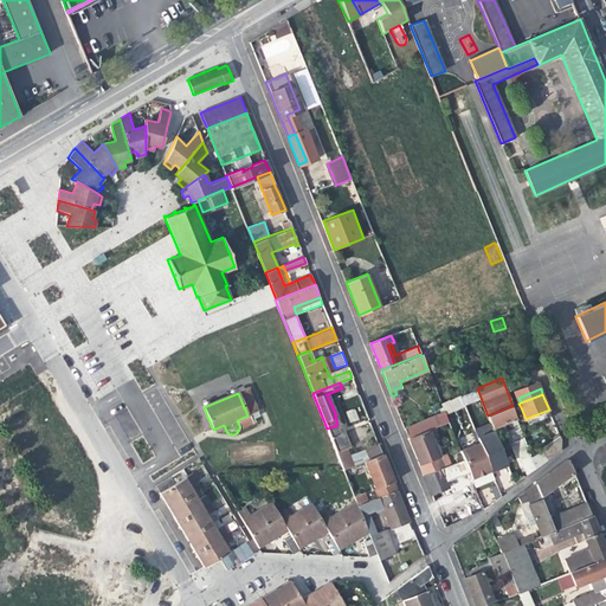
[(492,429),(511,420),(516,418),(511,406),(488,416),(492,429)]
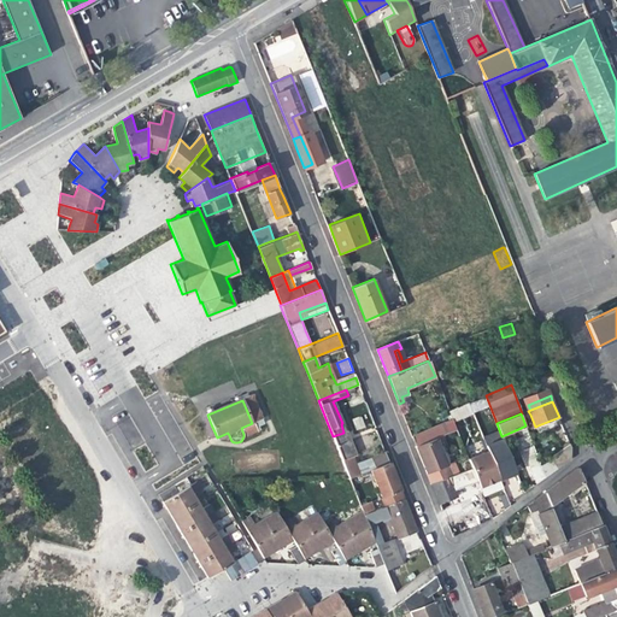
[(362,416),(352,418),(356,430),(365,428),(362,416)]
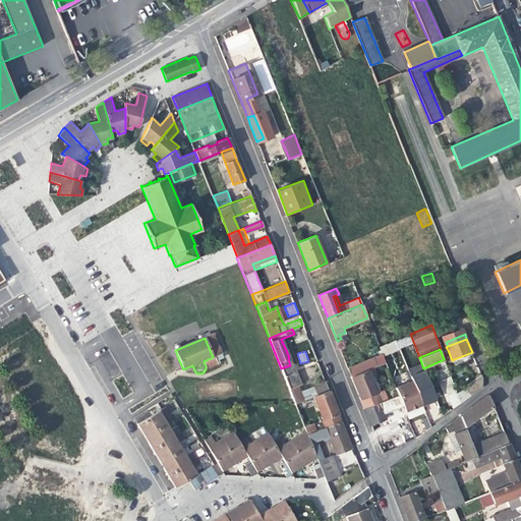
[(474,358),(472,352),(454,359),(456,364),(474,358)]
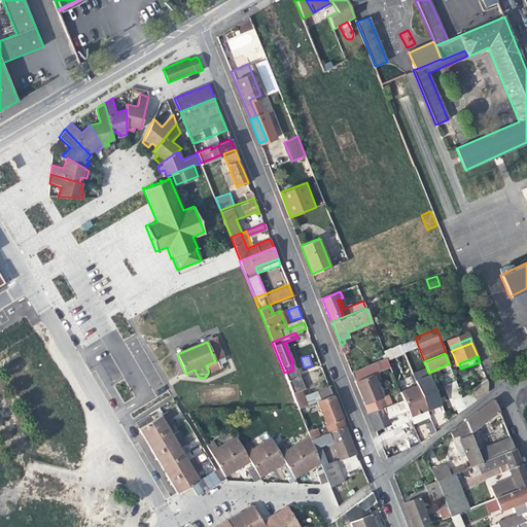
[(386,358),(380,361),(383,370),(387,367),(389,366),(386,358)]
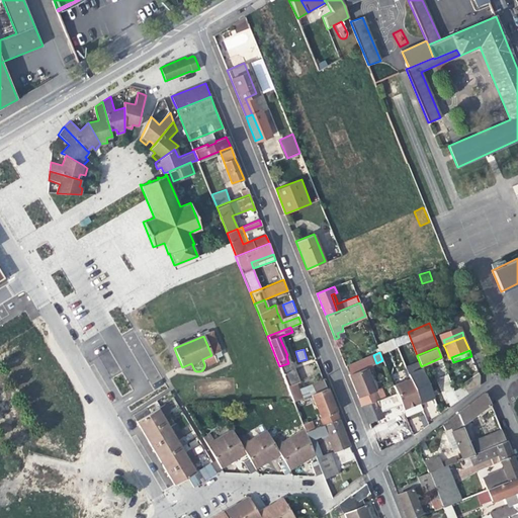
[(366,367),(376,363),(373,355),(363,359),(366,367)]
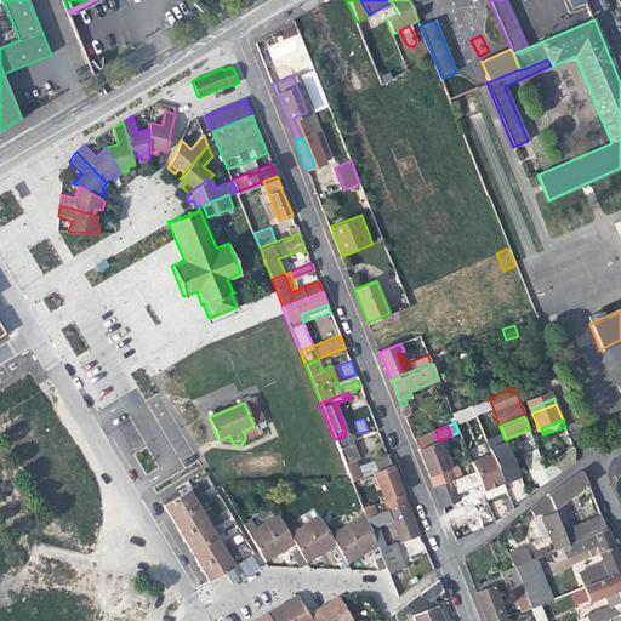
[(540,486),(550,480),(546,468),(529,428),(524,431),(529,444),(524,445),(540,486)]
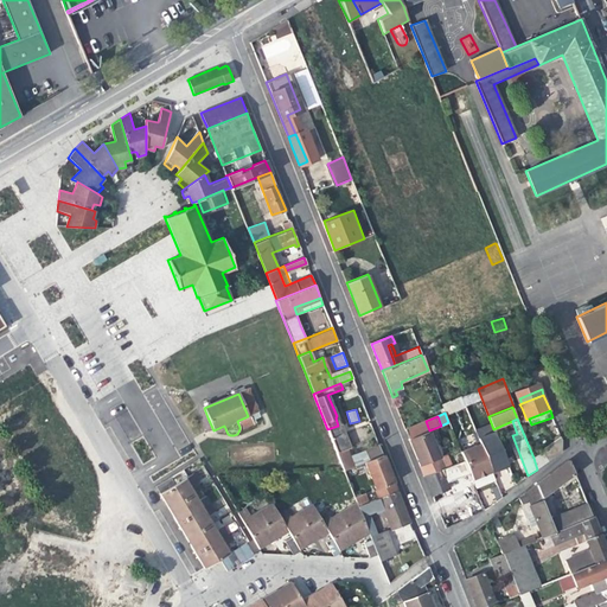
[(426,421),(406,429),(409,439),(429,430),(426,421)]
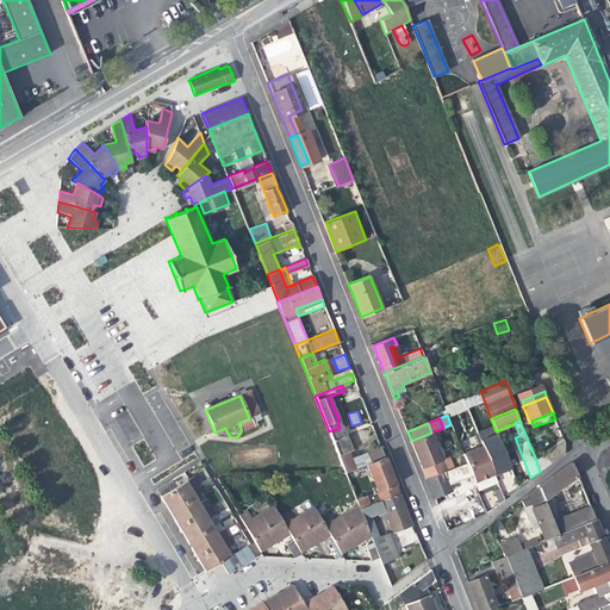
[(342,435),(340,428),(329,431),(331,439),(342,435)]
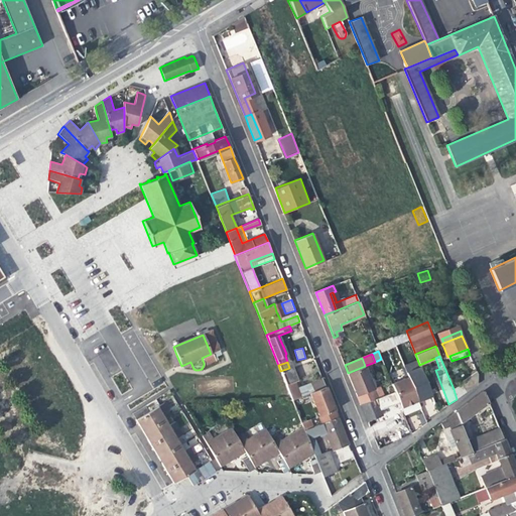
[(378,397),(365,366),(348,373),(353,384),(361,404),(378,397)]
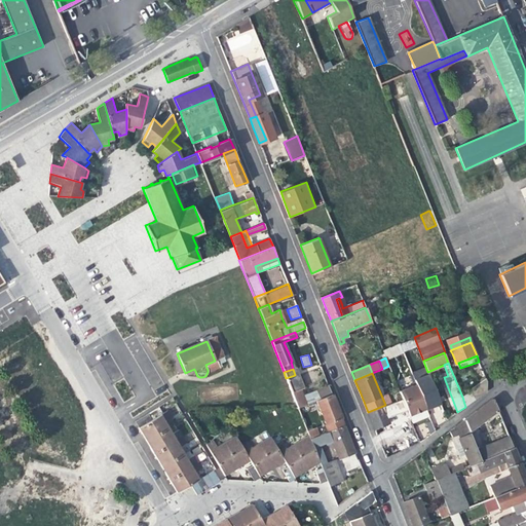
[(485,378),(462,397),(465,407),(486,391),(486,380),(485,378)]
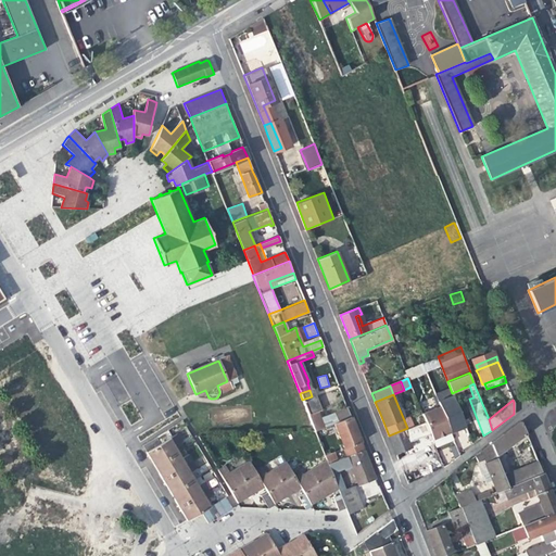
[(440,405),(421,413),(425,421),(431,439),(451,431),(440,405)]
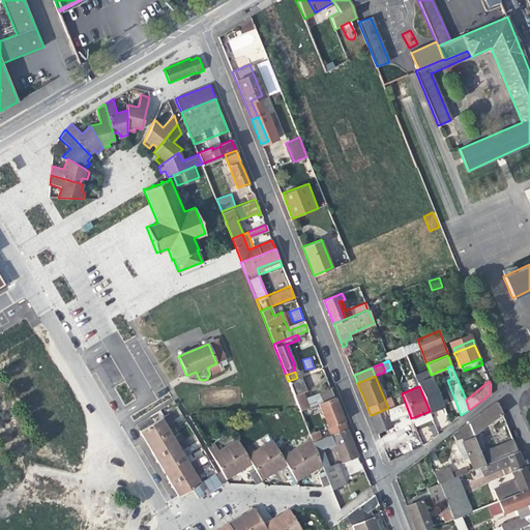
[(318,404),(319,404),(334,398),(330,387),(319,392),(321,396),(316,399),(318,404)]
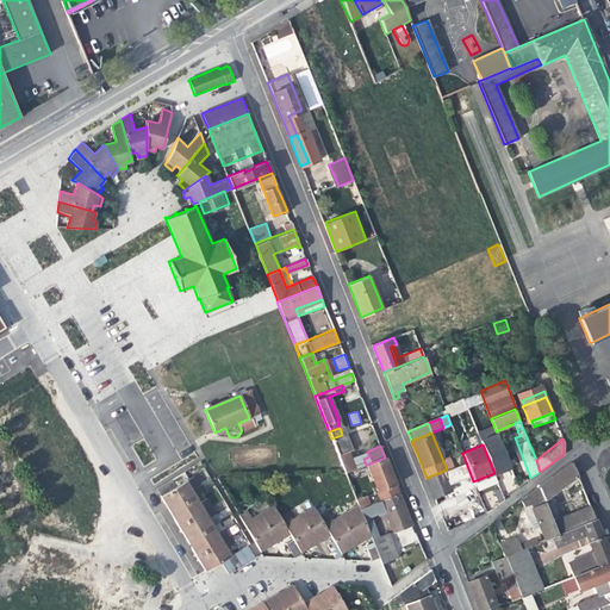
[(346,450),(338,454),(344,472),(346,473),(356,468),(348,447),(344,448),(346,450)]
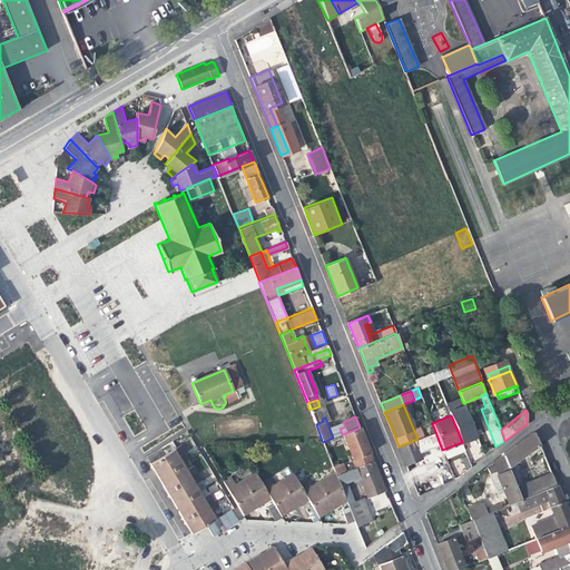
[(343,434),(356,468),(373,461),(366,443),(360,428),(343,434)]
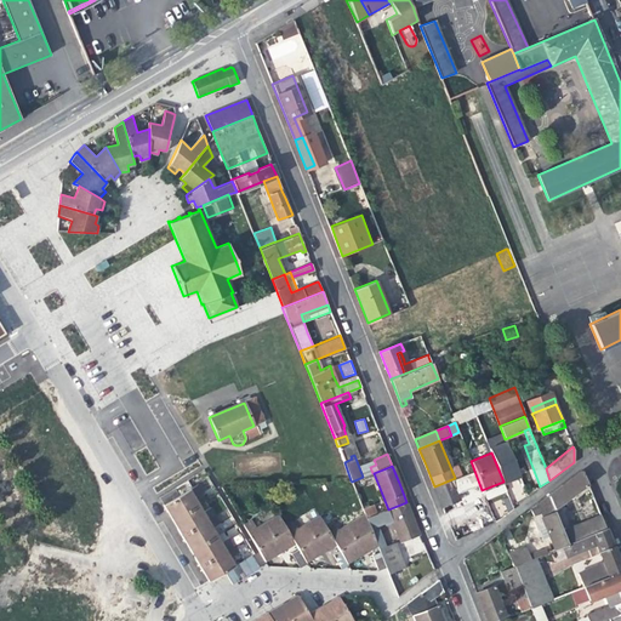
[(474,471),(455,478),(434,486),(439,499),(445,512),(462,506),(457,491),(467,488),(469,490),(476,488),(479,499),(485,496),(482,490),(474,471)]
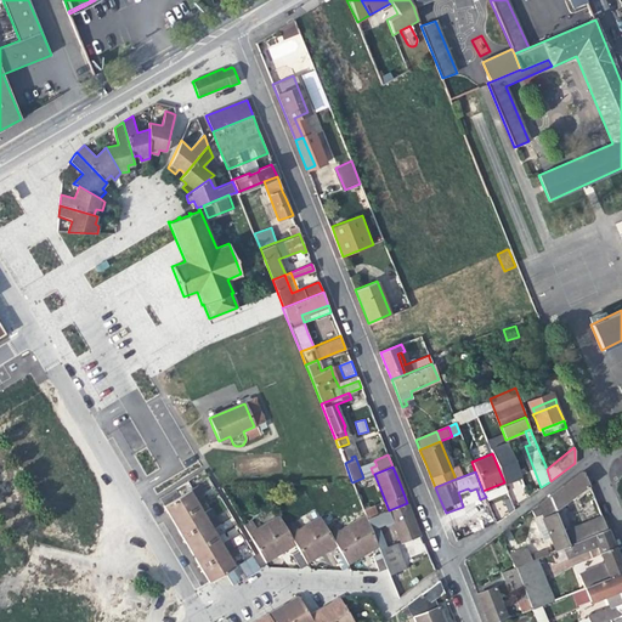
[(581,474),(549,498),(554,510),(588,482),(586,476),(581,474)]
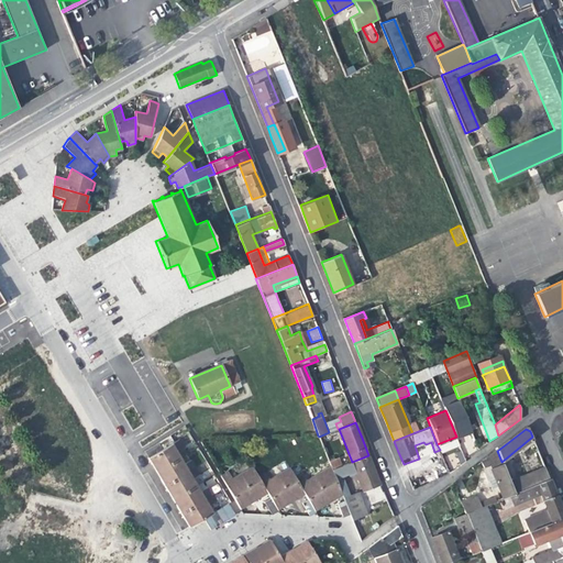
[(440,450),(440,452),(459,444),(456,437),(437,444),(440,450)]
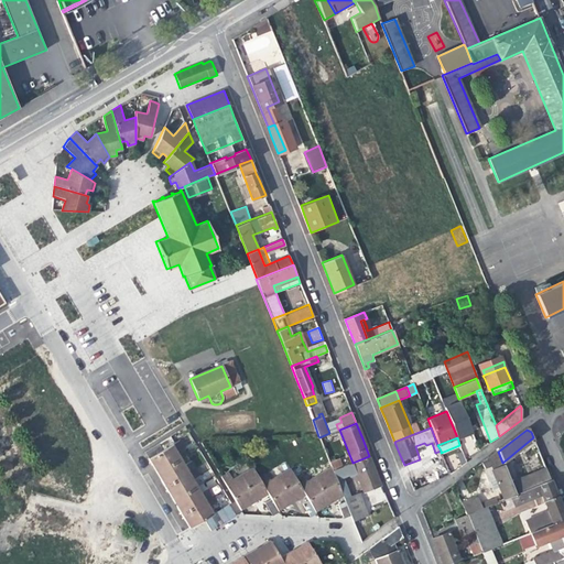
[(183,449),(179,443),(163,452),(149,461),(152,467),(156,474),(180,461),(176,454),(183,449)]
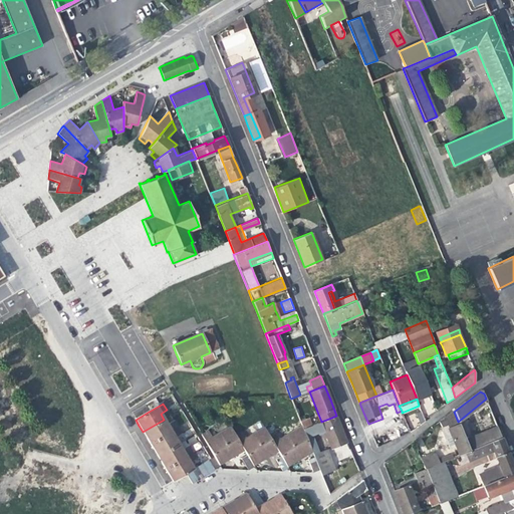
[(149,412),(145,405),(132,413),(136,420),(149,412)]
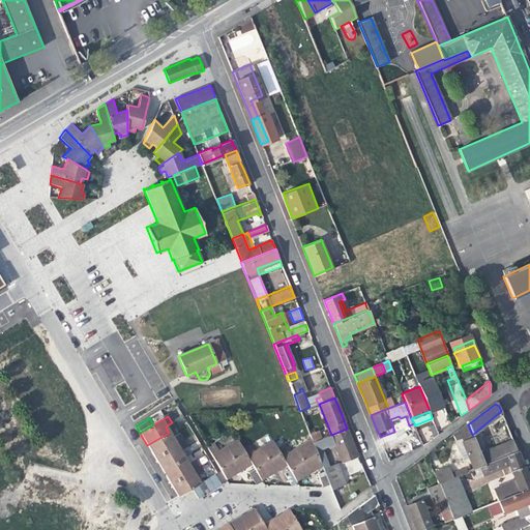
[(458,432),(466,450),(468,457),(473,469),(480,467),(484,465),(476,444),(472,435),(468,424),(458,432)]
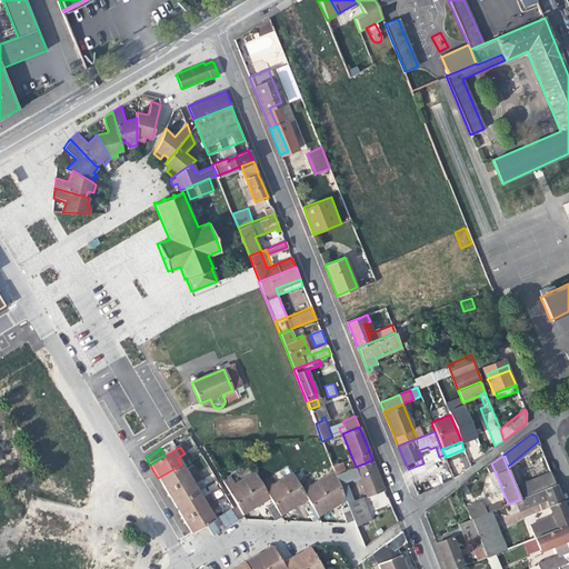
[(381,480),(372,460),(356,467),(345,470),(342,471),(345,476),(350,473),(351,480),(359,477),(367,495),(383,488),(381,480)]
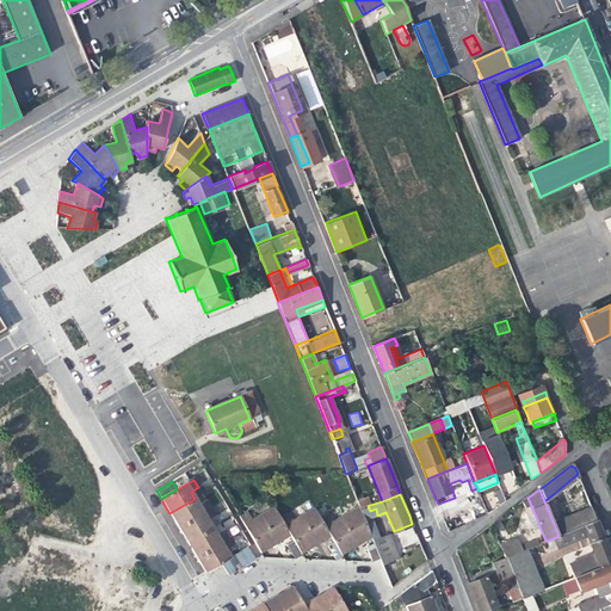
[(366,495),(357,500),(359,507),(360,508),(366,507),(368,506),(370,505),(366,495)]
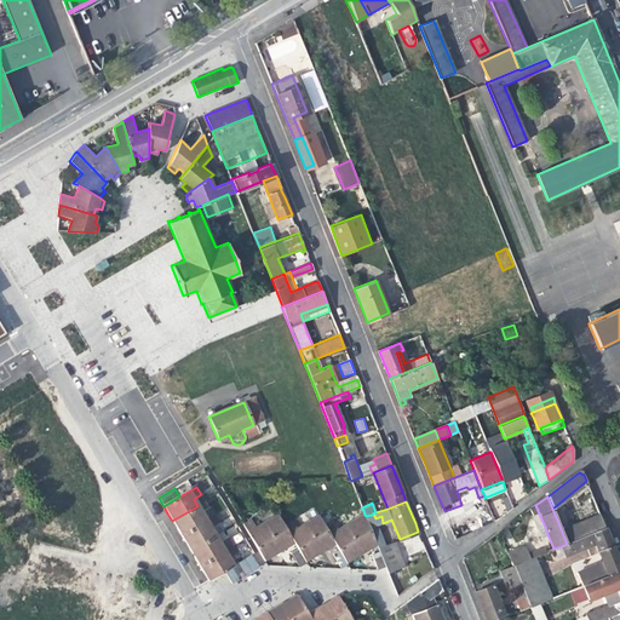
[(197,506),(172,521),(177,528),(181,535),(214,516),(210,509),(202,514),(197,506)]
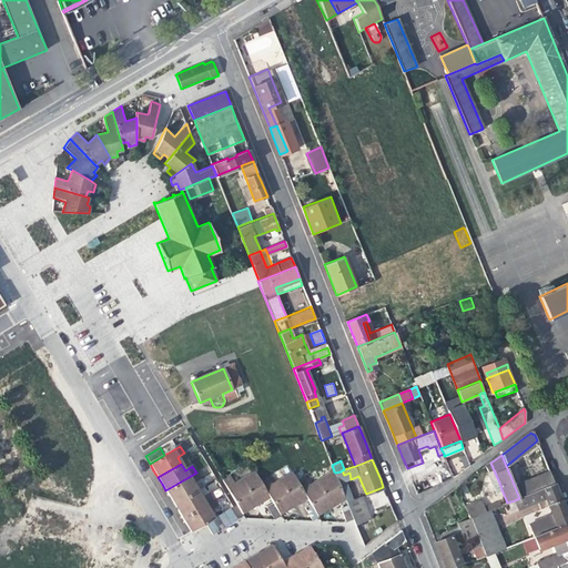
[(270,497),(261,482),(254,472),(234,484),(230,476),(223,480),(242,514),(270,497)]
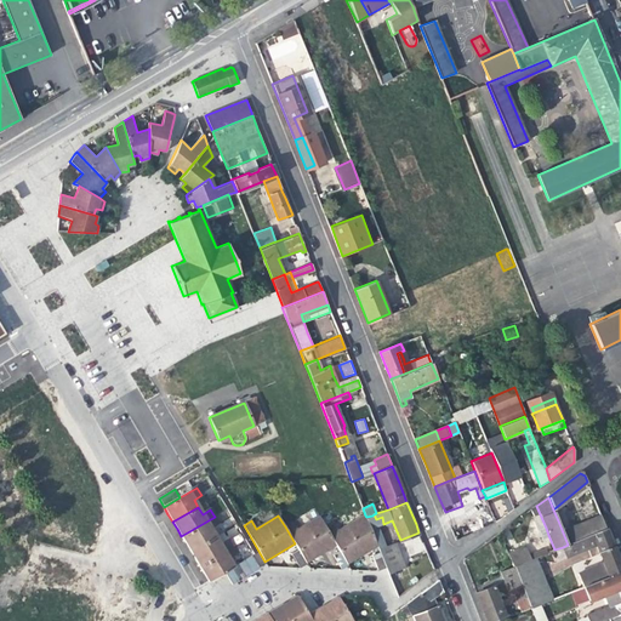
[(366,517),(365,516),(339,531),(334,524),(326,528),(336,546),(340,551),(347,565),(377,547),(376,543),(370,527),(366,517)]
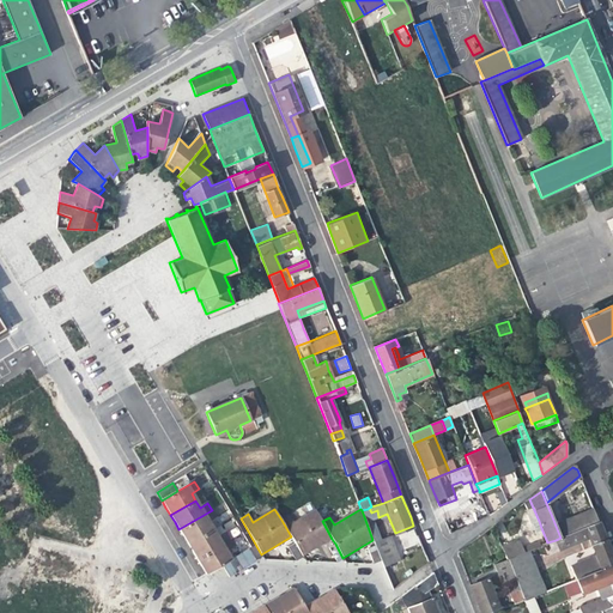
[(371,519),(368,509),(362,510),(365,520),(370,519),(371,519)]
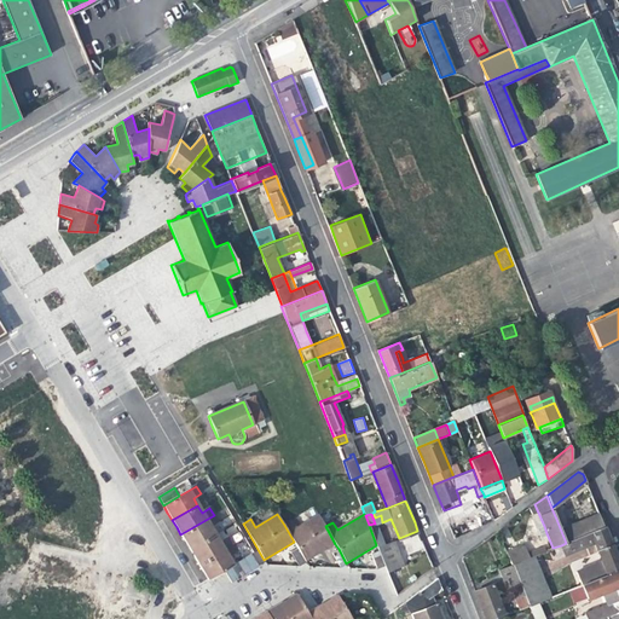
[(219,522),(214,515),(180,534),(185,542),(189,549),(215,534),(210,527),(219,522)]
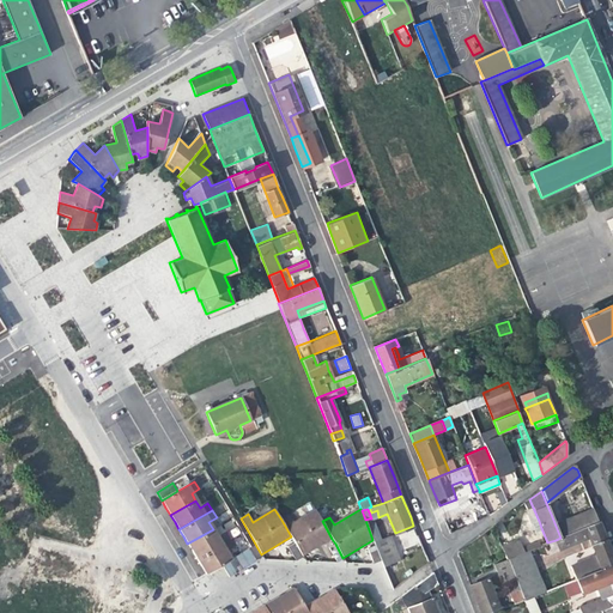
[(322,521),(315,510),(293,523),(289,515),(281,520),(291,536),(295,542),(302,556),(332,539),(322,521)]
